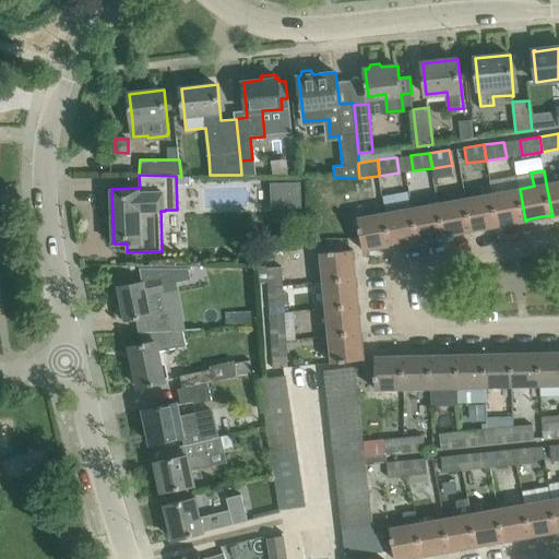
[(326,178),(310,179),(311,197),(316,195),(321,192),(324,189),(326,183),(326,178)]
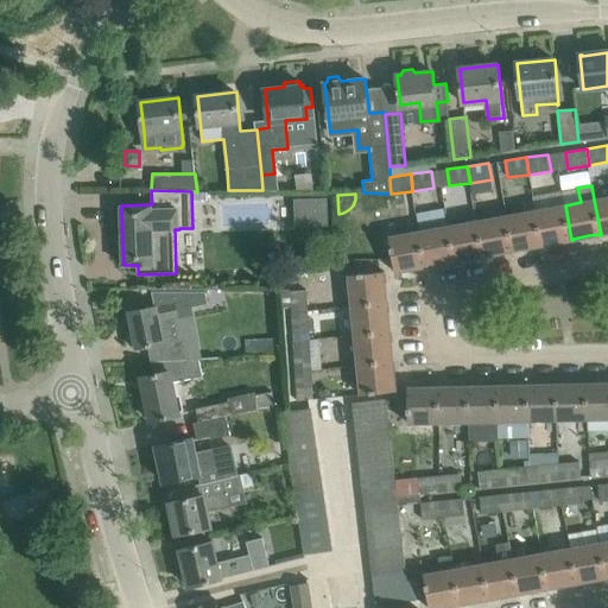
[(325,197),(295,198),(296,227),(327,226),(325,197)]
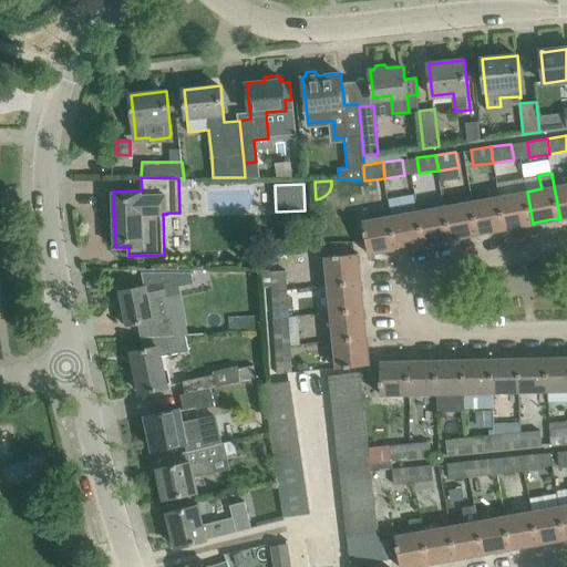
[(566,184),(554,186),(560,219),(560,218),(566,216),(566,184)]
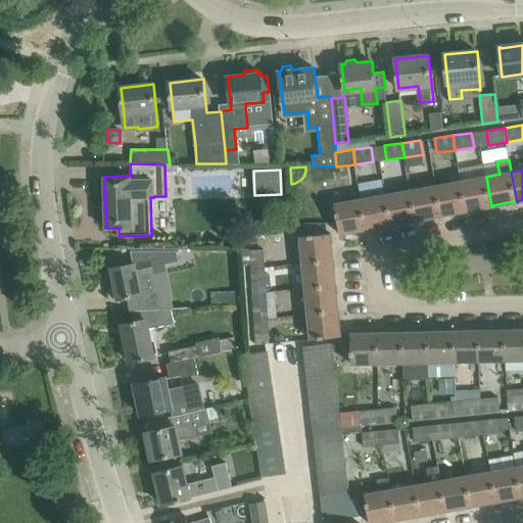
[(491,207),(491,206),(486,177),(461,181),(466,210),(490,205),(491,207)]
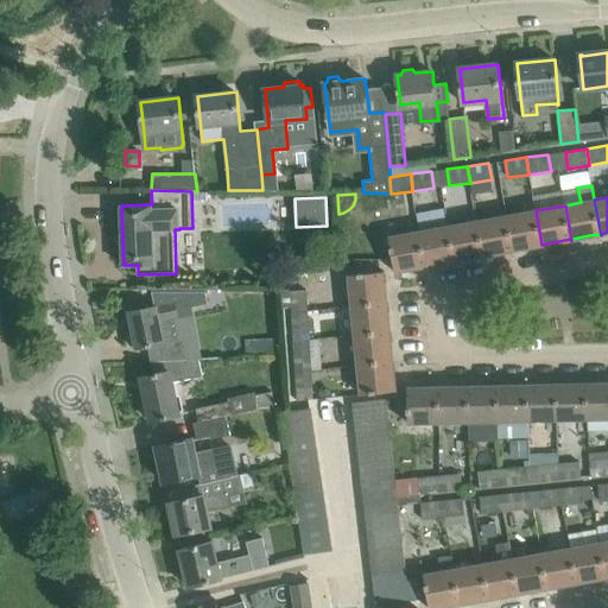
[(513,249),(542,245),(536,210),(507,215),(513,249)]
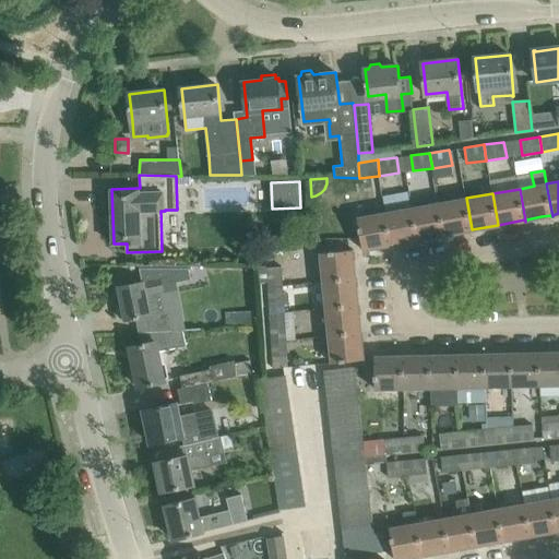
[(444,234),(472,229),(466,198),(439,203),(444,234)]
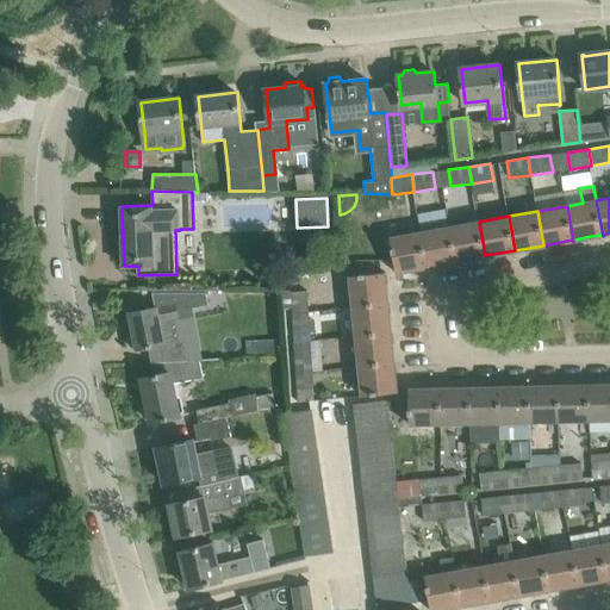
[(456,261),(485,255),(479,222),(450,226),(456,261)]
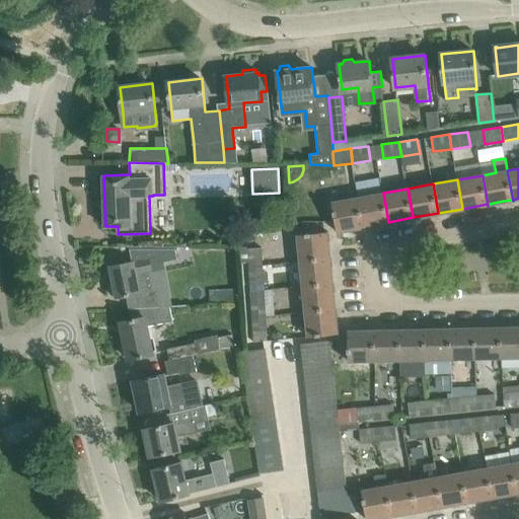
[(363,226),(388,222),(383,193),(358,198),(363,226)]
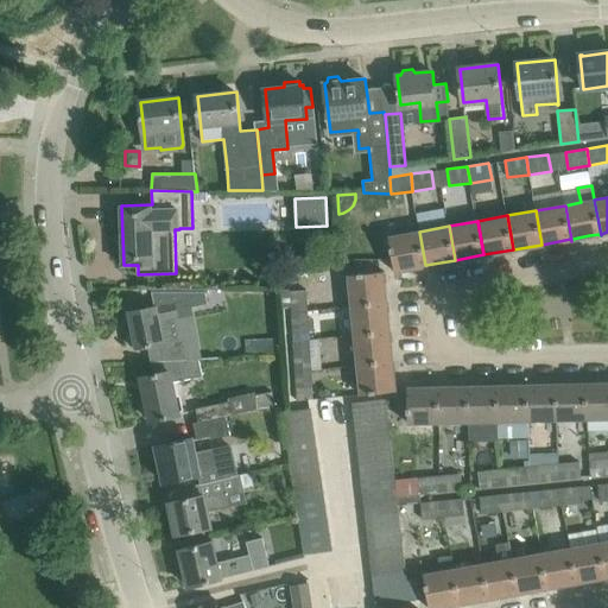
[(397,271),(425,265),(419,232),(390,236),(396,272),(397,272),(397,271)]
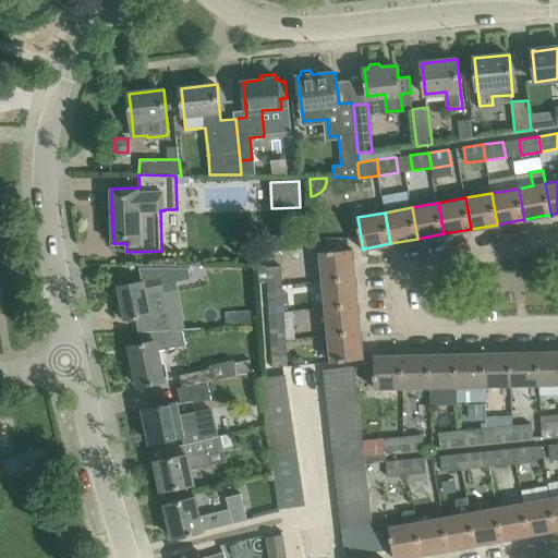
[(323,280),(354,277),(352,251),(353,251),(353,249),(320,252),(323,280)]
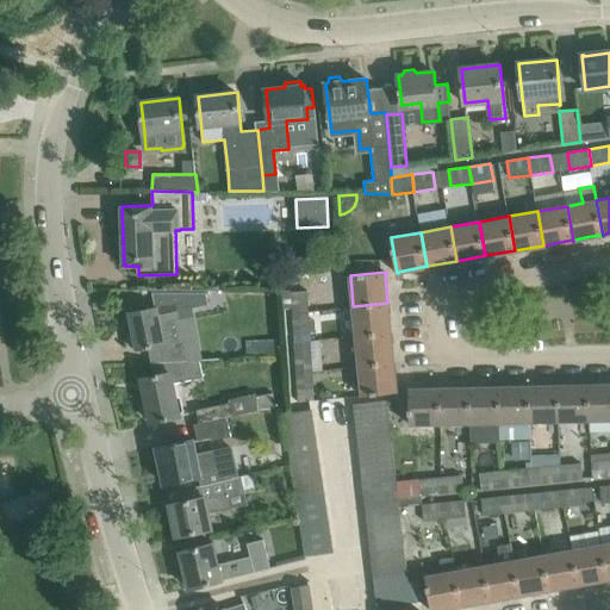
[(292,317),(309,316),(307,291),(291,292),(292,317)]
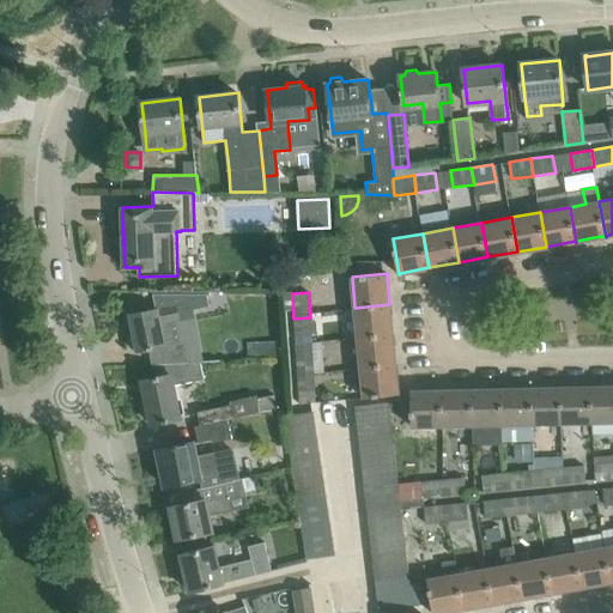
[(132,334),(129,337),(132,349),(134,351),(138,350),(138,352),(150,350),(152,364),(200,362),(204,362),(194,315),(194,310),(210,307),(207,293),(152,293),(156,308),(129,313),(134,334),(132,334)]
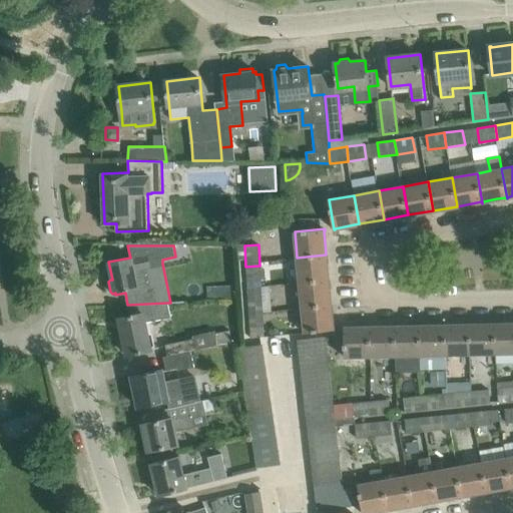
[(300,283),(329,280),(326,254),(297,258),(300,283)]
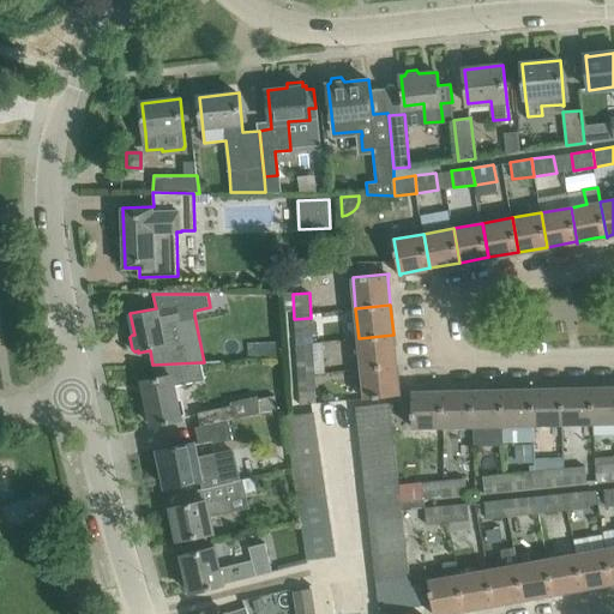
[(311,318),(294,319),(295,336),(313,335),(311,318)]
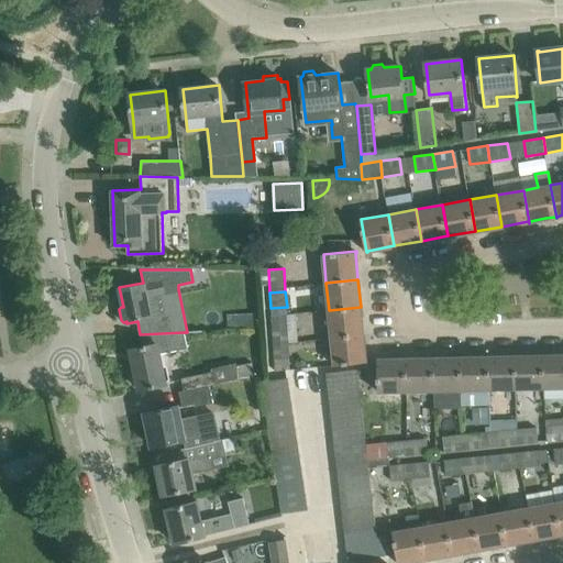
[(331,337),(363,334),(361,307),(329,310),(331,337)]
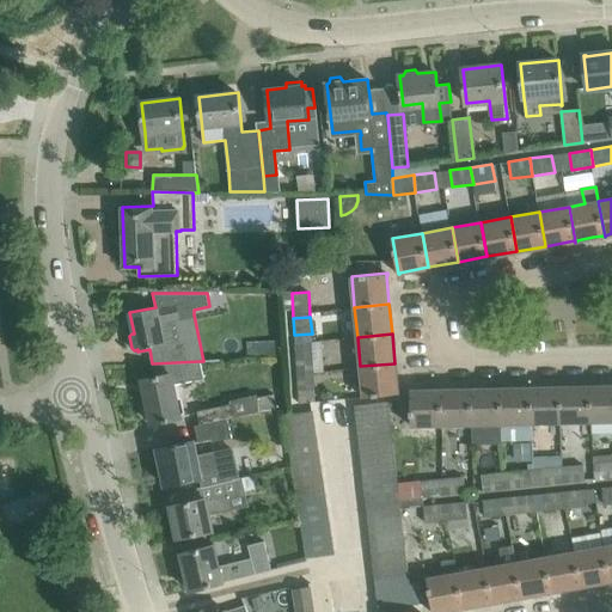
[(312,342),(295,343),(297,374),(314,373),(312,342)]
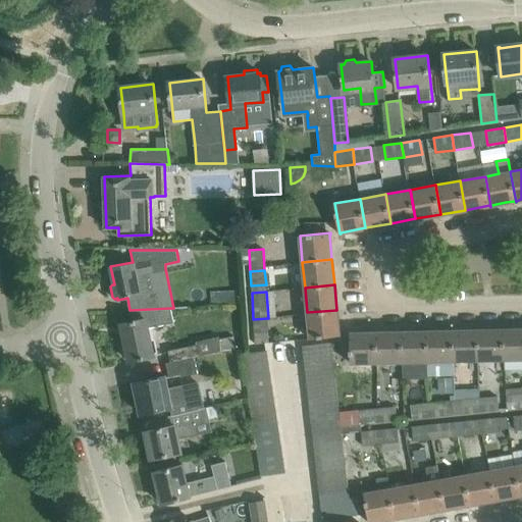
[(154,356),(148,327),(173,322),(170,308),(129,310),(132,321),(122,323),(126,345),(122,346),(125,358),(129,358),(131,361),(154,356)]
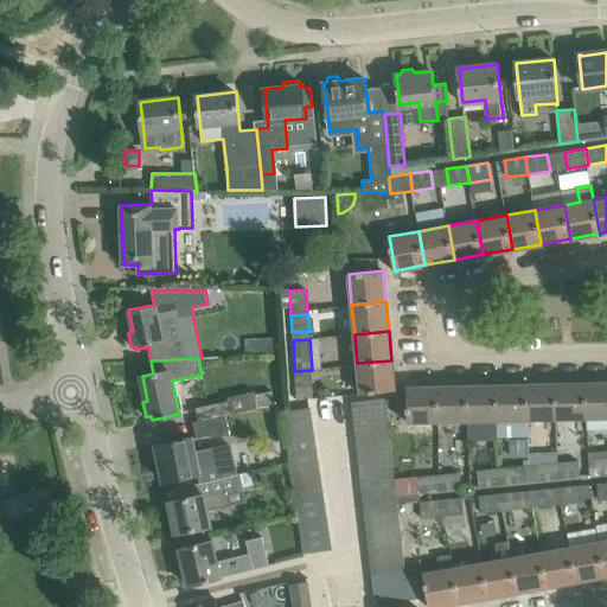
[(360,394),(396,390),(396,389),(394,389),(391,360),(357,363),(360,394)]
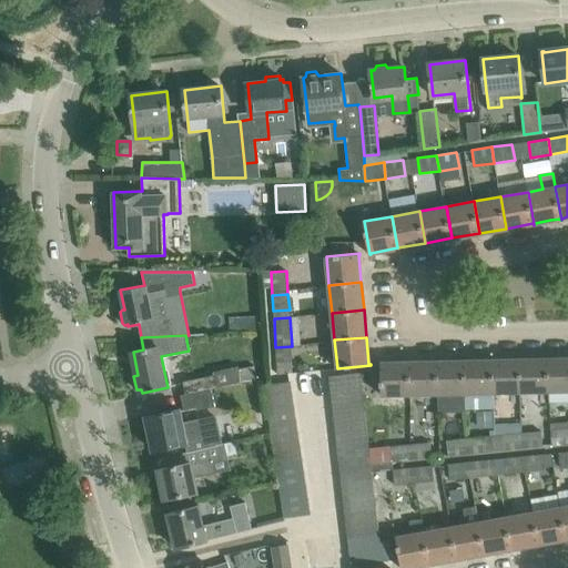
[(292,346),(275,347),(276,366),(293,365),(292,346)]
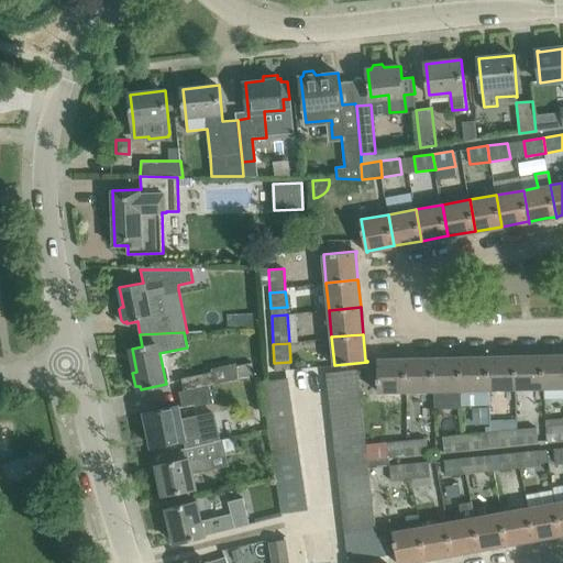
[(544,388),(562,387),(562,355),(543,356),(544,388)]
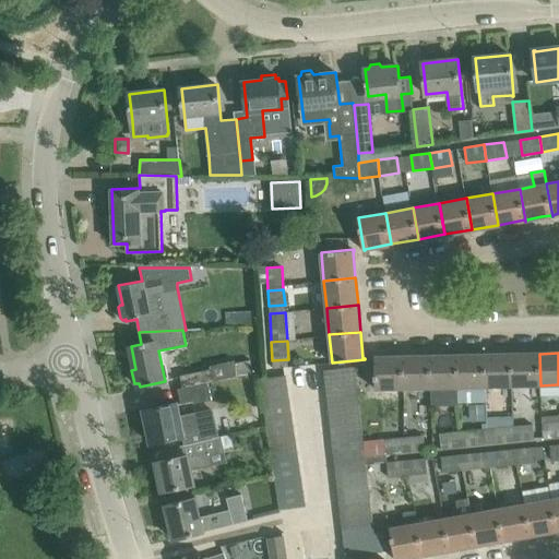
[(513,385),(540,385),(539,354),(512,355),(513,385)]
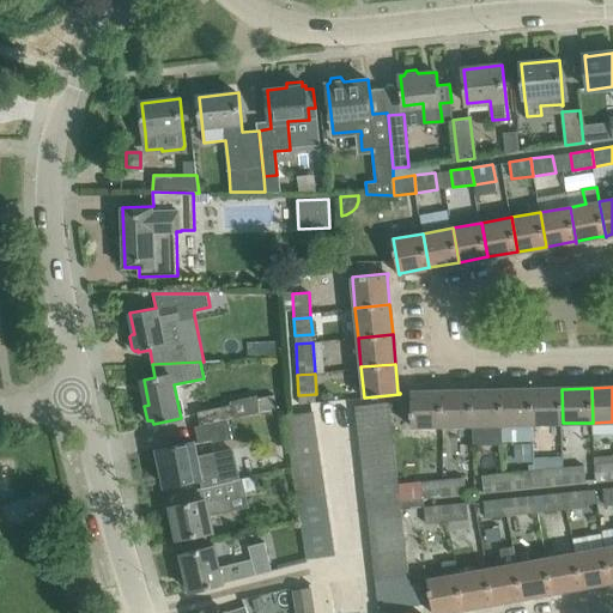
[(532,441),(533,424),(532,389),(502,390),(503,424),(504,442),(532,441)]
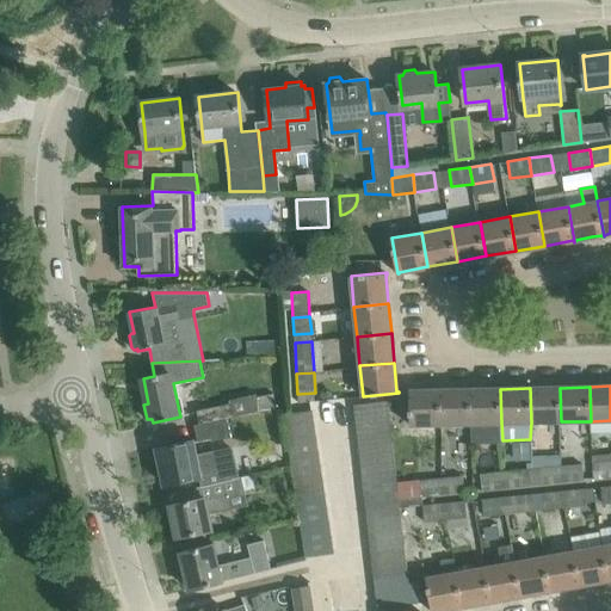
[(531,423),(561,421),(560,388),(530,388),(531,423)]
